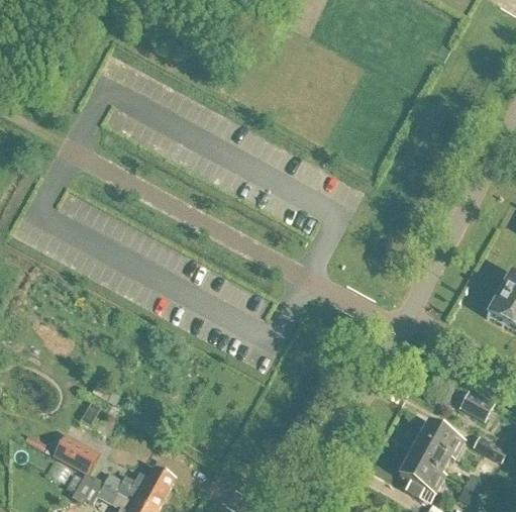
[(515,334),(515,281),(508,277),(485,318),(515,334)]
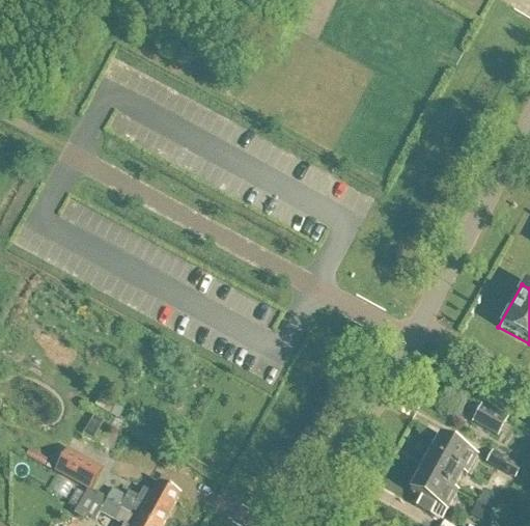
[(469,421),(496,435),(506,414),(479,400),(469,421)]
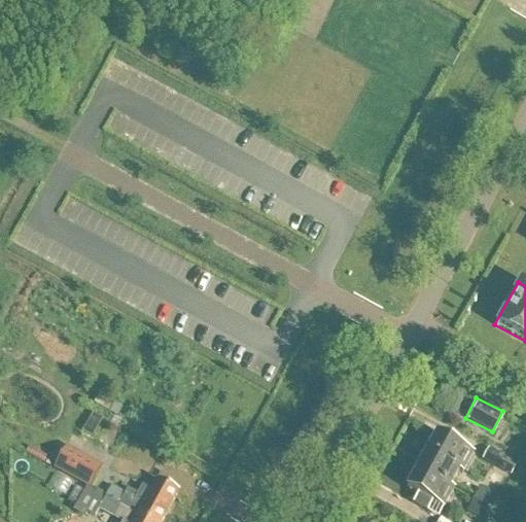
[(436,478),(448,484),(456,468),(460,471),(470,451),(434,431),(420,458),(441,470),(436,478)]
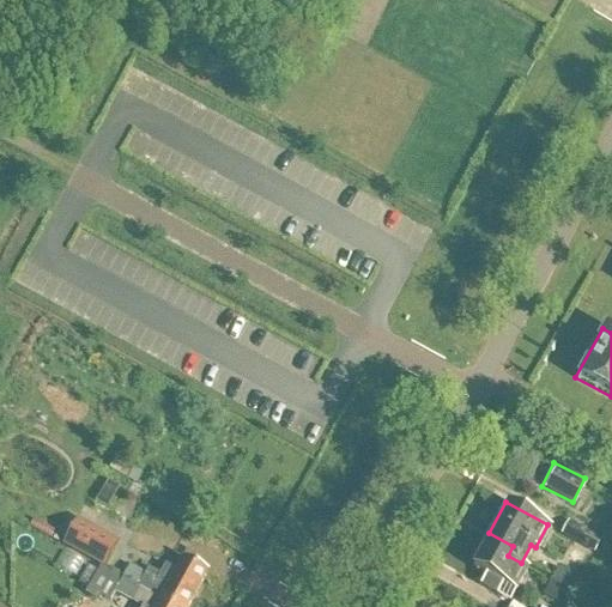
[(117,539),(74,515),(60,541),(103,565),(117,539)]
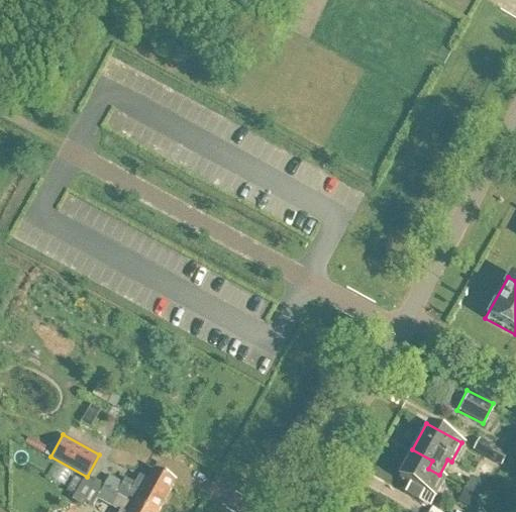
[(478,436),(471,448),(499,465),(506,452),(478,436)]
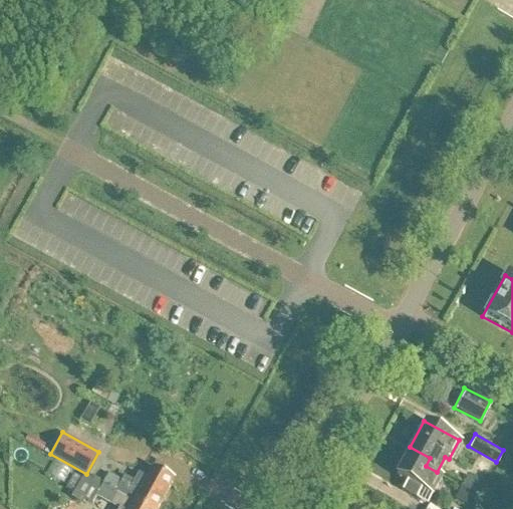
[(440,474),(437,472),(426,466),(430,458),(410,447),(395,474),(406,480),(401,488),(425,501),(429,493),(430,493),(440,474)]
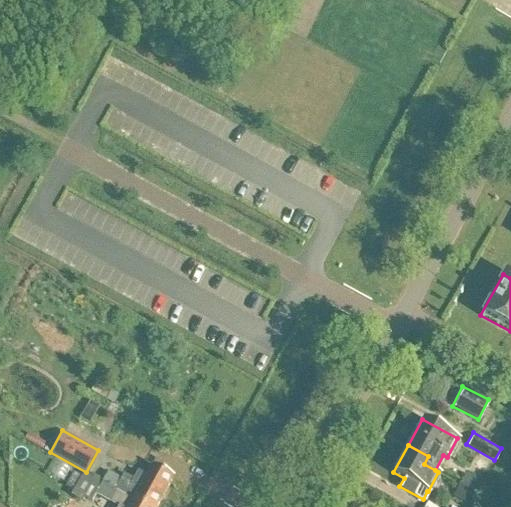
[(106,471),(101,482),(147,506),(153,506),(171,475),(150,463),(144,474),(136,470),(131,478),(122,474),(120,478),(106,471)]
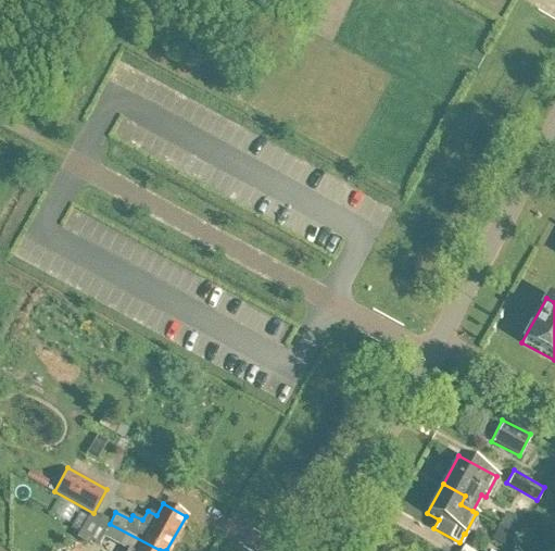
[(160,550),(110,524),(88,513),(77,536),(85,539),(86,536),(99,542),(102,535),(127,549),(125,550),(160,550)]
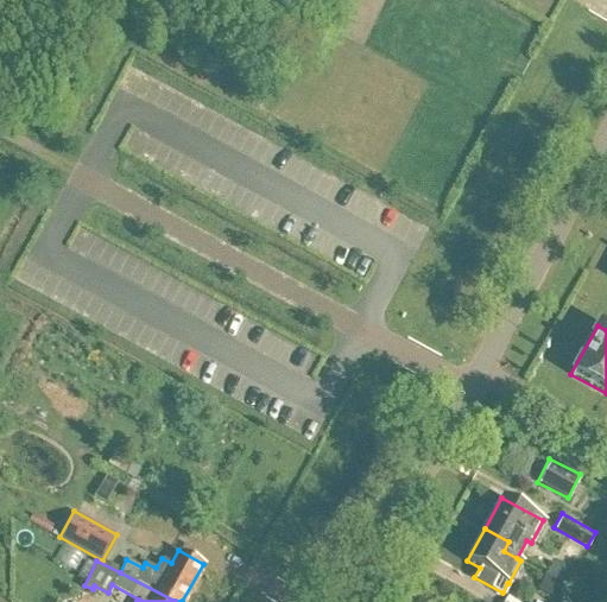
[(544,574),(562,583),(569,570),(551,562),(544,574)]
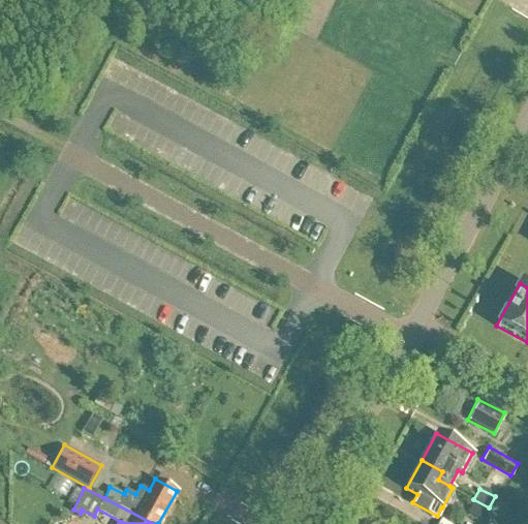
[(483,519),(489,507),(473,499),(467,511),(483,519)]
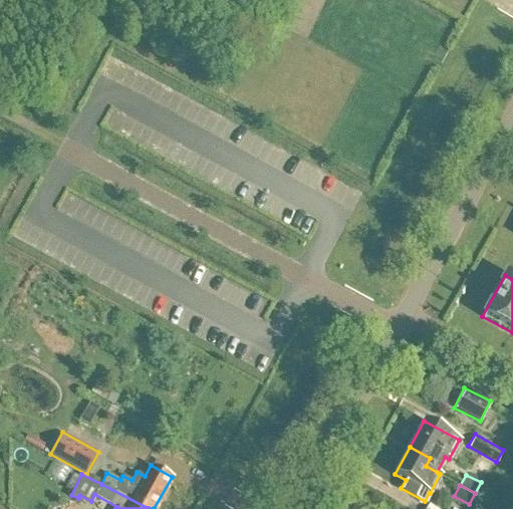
[(423,508),(443,508),(444,506),(428,499),(423,508)]
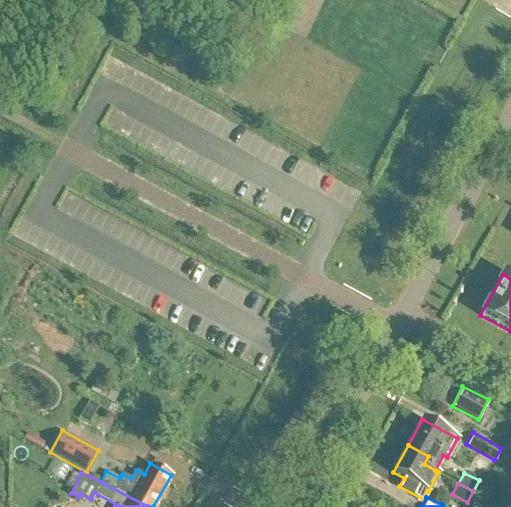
All buildings are outlined.
